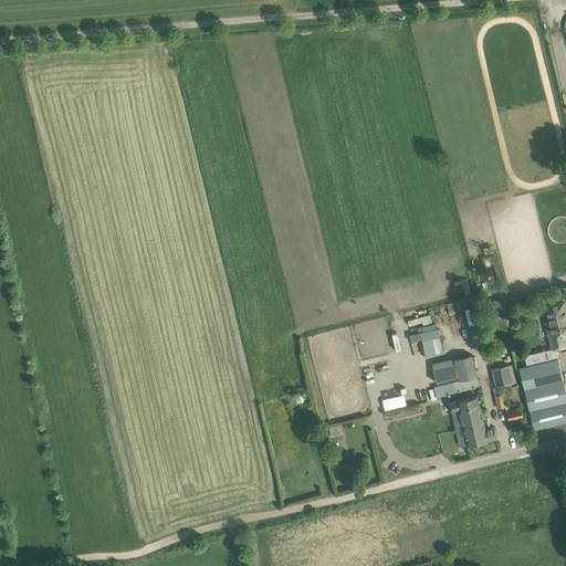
[(565,311),(564,302),(545,306),(540,307),(551,348),(524,355),(526,363),(519,365),(534,429),(565,421),(565,390),(556,348),(565,346),(563,336),(565,335),(565,311)]
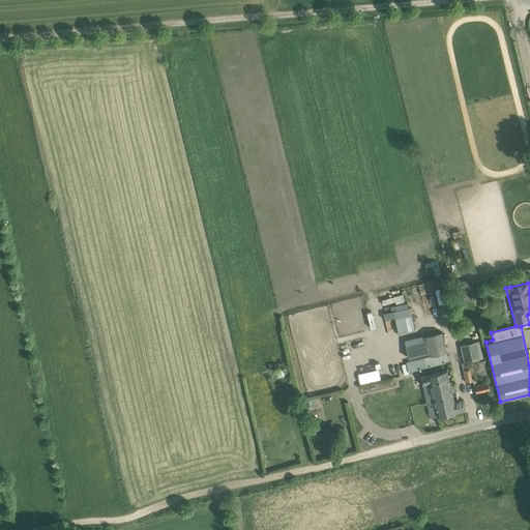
[(399,332),(413,329),(415,329),(412,315),(395,318),(399,332)]
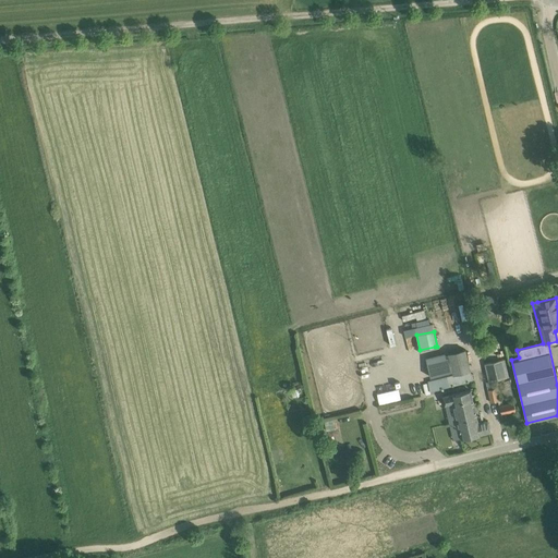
[(447,354),(451,372),(452,375),(470,371),(464,349),(448,353),(447,354)]
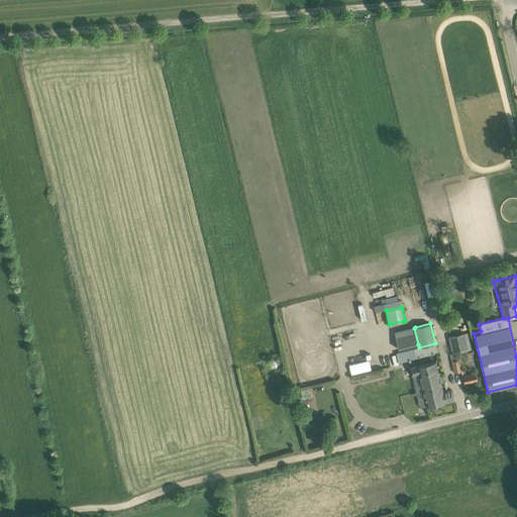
[(408,346),(418,344),(414,328),(415,327),(415,326),(399,330),(403,348),(408,346)]
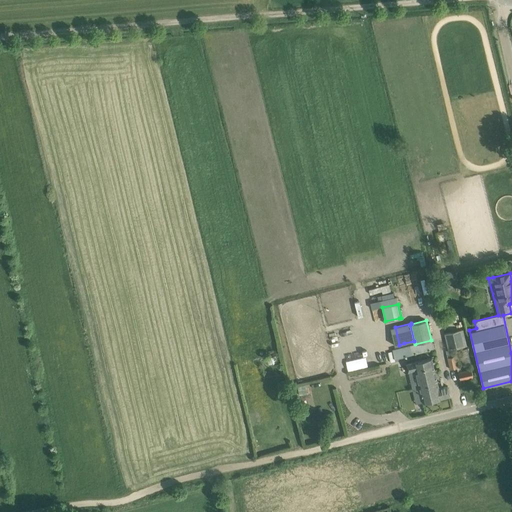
[(463,329),(444,333),(448,350),(456,348),(467,346),(463,329)]
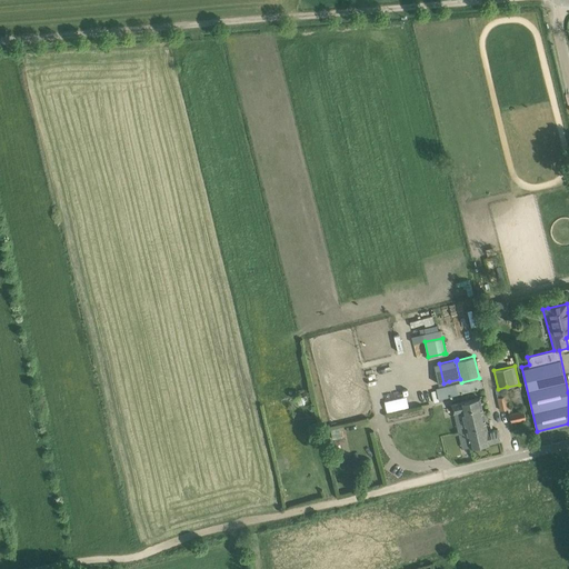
[(481,388),(479,378),(461,382),(436,389),(439,399),(481,388)]
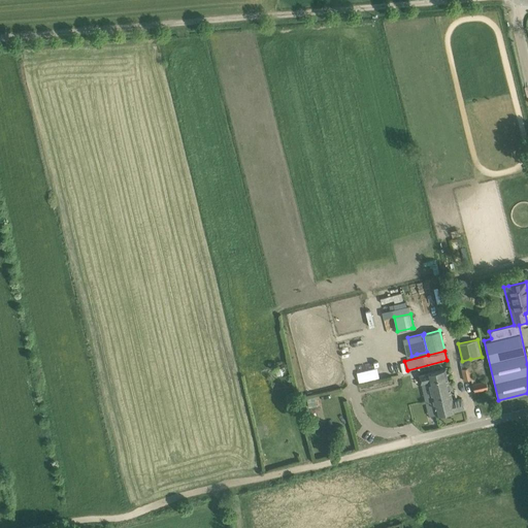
[(462,361),(460,361),(464,381),(474,378),(470,359),(462,361)]
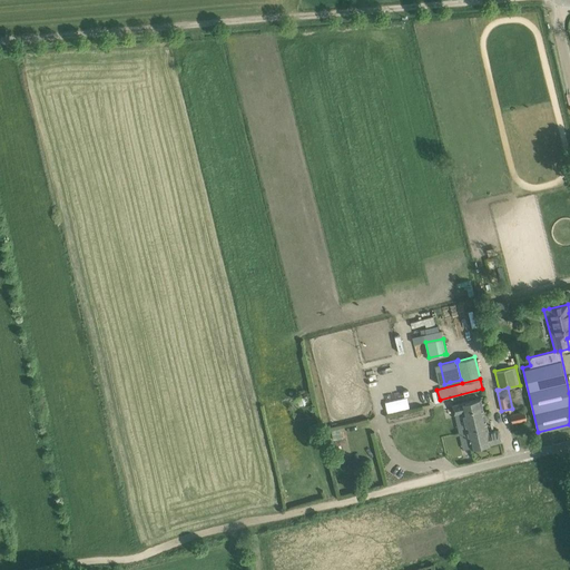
[(298,405),(308,403),(307,395),(297,397),(298,405)]
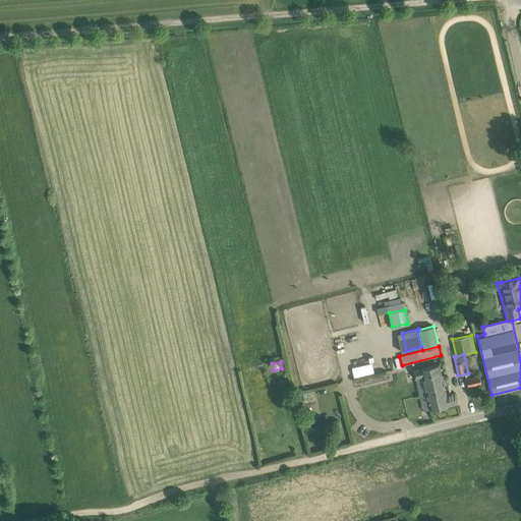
[(424,383),(443,379),(440,364),(414,370),(415,379),(423,377),(424,383)]
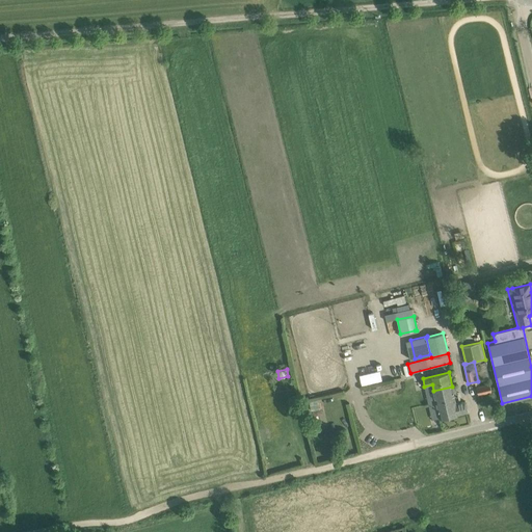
[(478,394),(491,391),(490,383),(477,387),(478,394)]
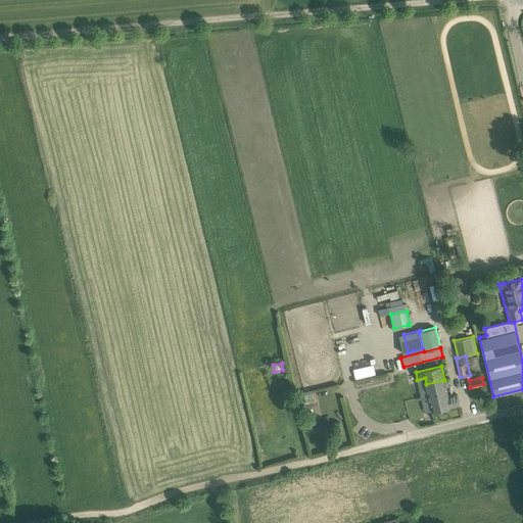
[(429,394),(446,390),(444,380),(426,384),(429,394)]
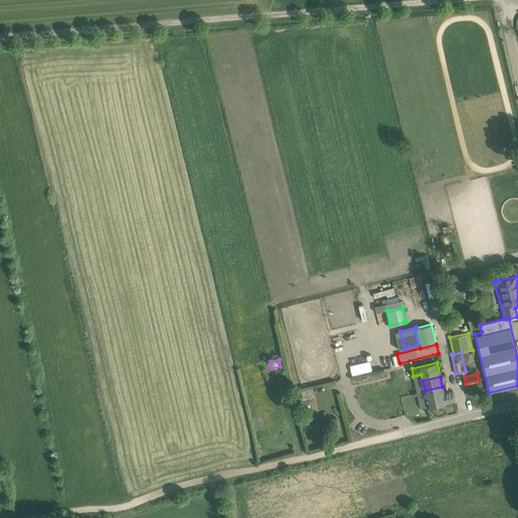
[(442,386),(425,391),(429,408),(455,401),(453,391),(444,393),(442,386)]
